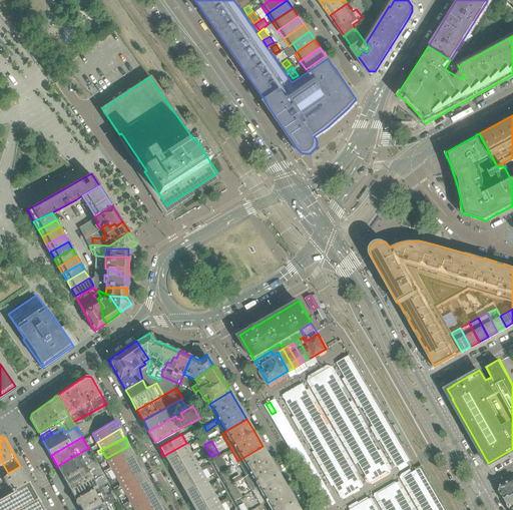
[(169,464),(191,451),(190,450),(186,443),(163,456),(164,459),(166,459),(169,464)]
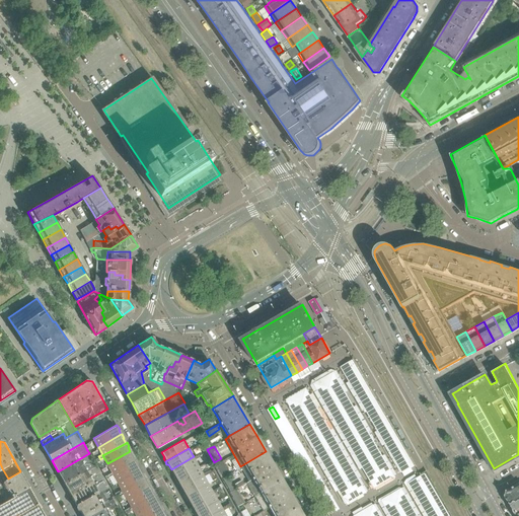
[(113,472),(135,459),(133,455),(134,454),(131,450),(130,451),(107,463),(112,470),(107,472),(109,475),(114,473),(113,472)]
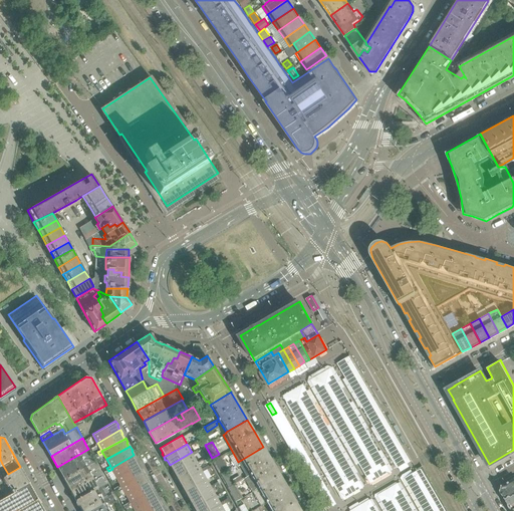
[(227,486),(235,500),(254,489),(258,487),(279,474),(270,460),(263,447),(238,462),(246,475),(233,483),(228,486),(227,486)]
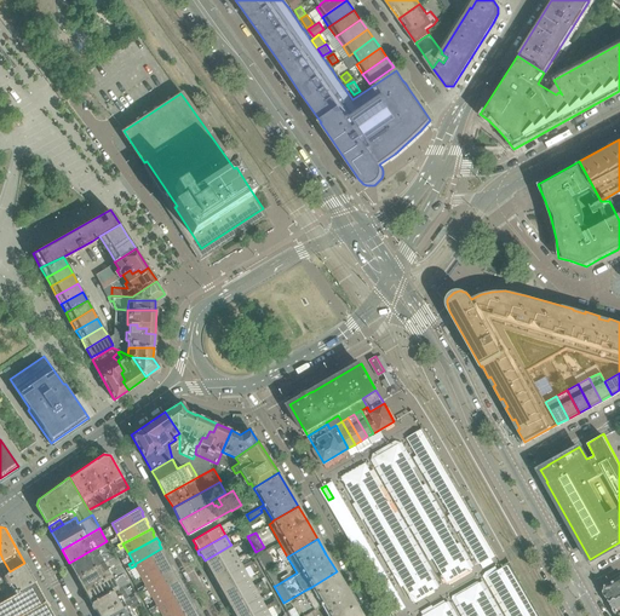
[(76,575),(114,554),(107,541),(69,563),(76,575)]
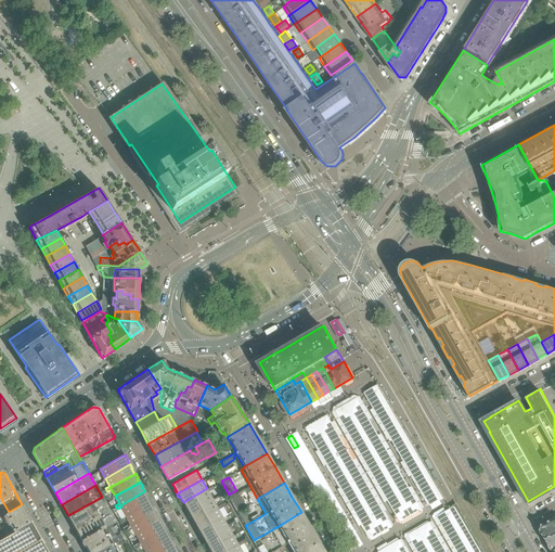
[(213,498),(208,490),(211,488),(210,485),(206,487),(207,488),(183,502),(186,508),(184,509),(186,512),(213,498)]
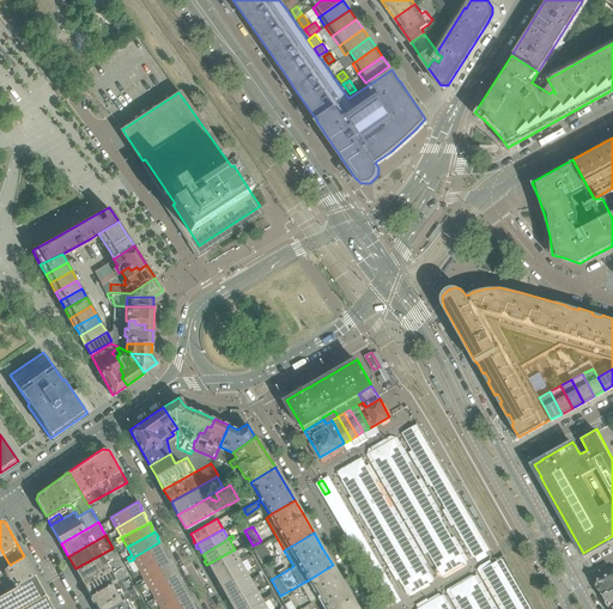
[(139,567),(165,553),(162,547),(163,547),(161,542),(159,542),(133,558),(134,559),(139,567)]
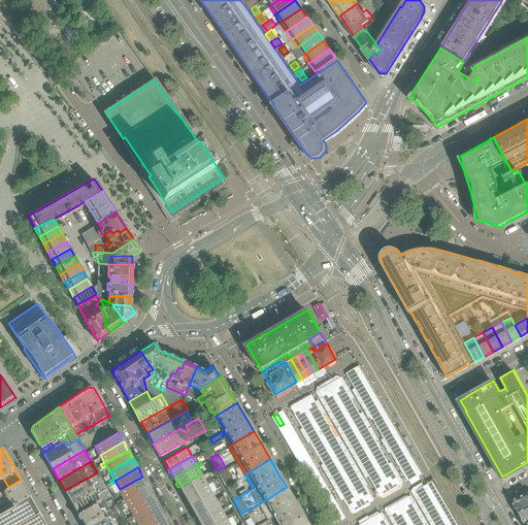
[(229,472),(226,467),(220,470),(223,477),(229,472)]
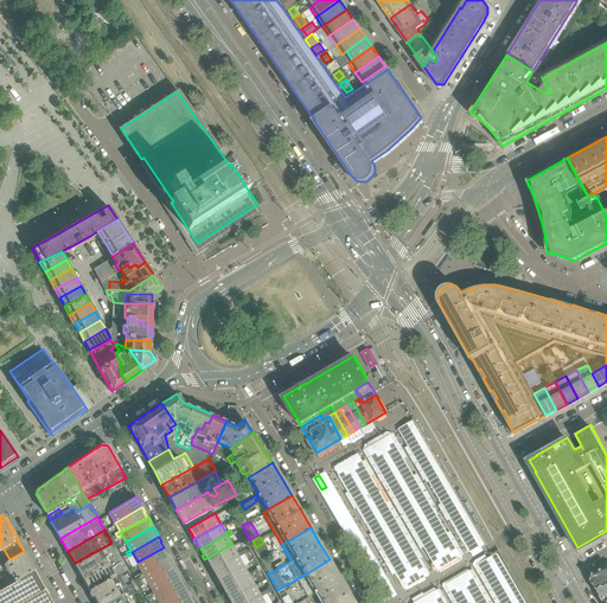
[(82,576),(119,556),(112,543),(75,563),(82,576)]
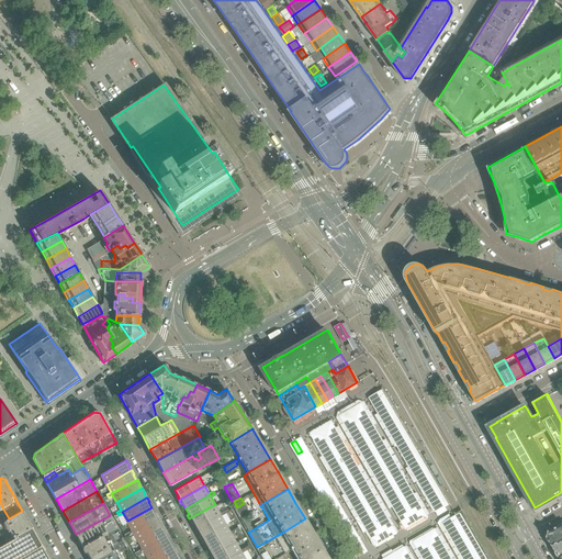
[(195,526),(220,513),(220,511),(215,504),(189,518),(191,522),(192,521),(195,526)]
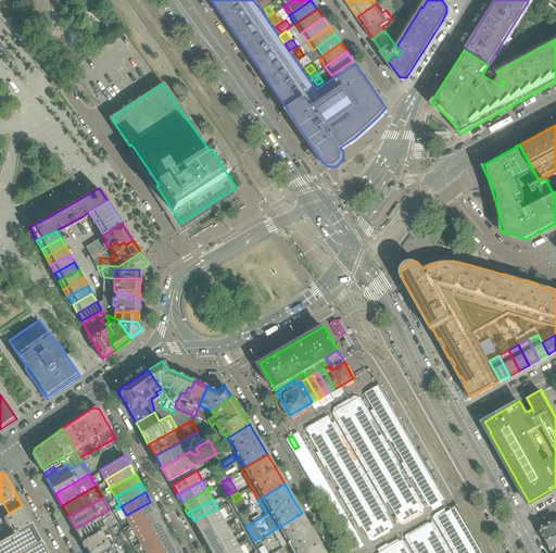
[(130,525),(155,511),(152,506),(153,505),(151,501),(150,502),(126,515),(129,523),(126,525),(128,528),(131,526),(130,525)]
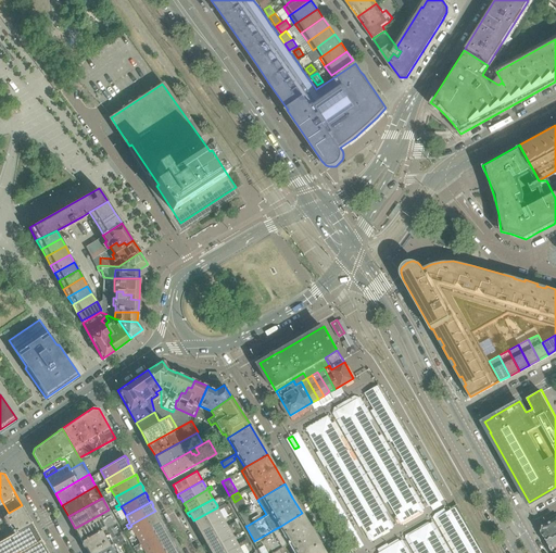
[(223,516),(218,508),(223,506),(220,504),(217,505),(217,507),(193,520),(197,527),(196,527),(197,531),(223,516)]
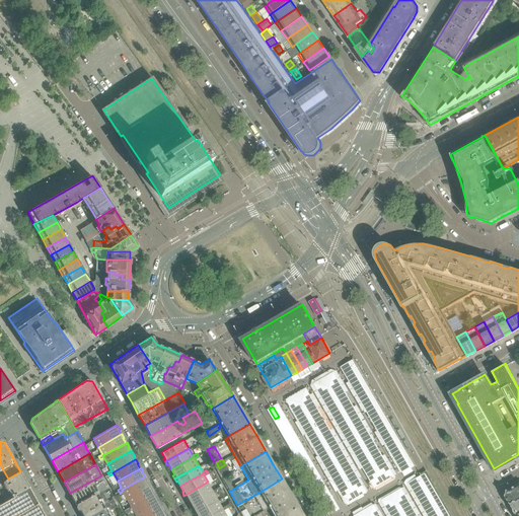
[(29,487),(23,477),(21,476),(20,474),(20,472),(20,471),(8,478),(2,482),(7,491),(9,490),(13,497),(29,488),(28,487),(29,487)]
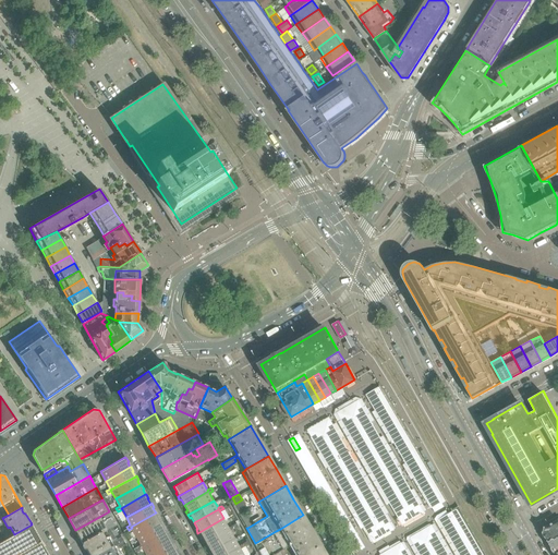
[(253,525),(244,509),(239,513),(247,528),(253,525)]
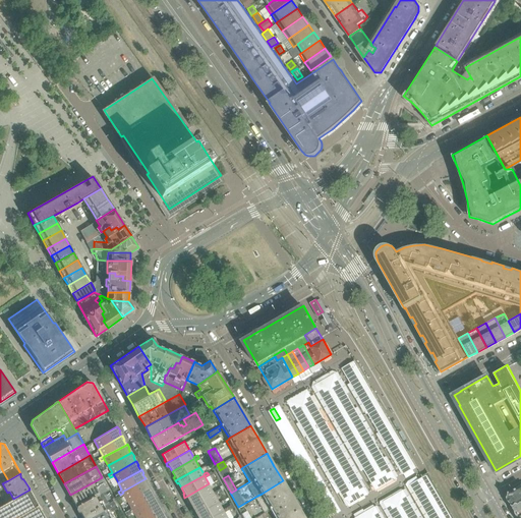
[(99,494),(108,488),(102,477),(70,495),(76,506),(95,496),(100,494),(99,494)]
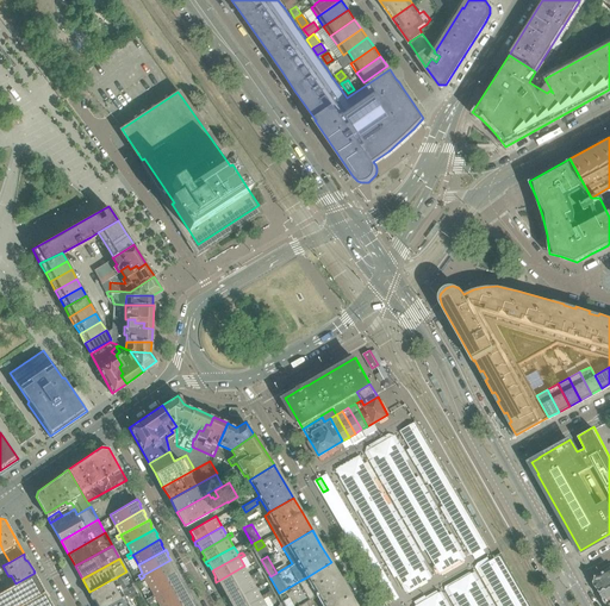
[(149,585),(175,569),(173,564),(174,563),(170,558),(170,560),(143,575),(144,576),(149,585)]
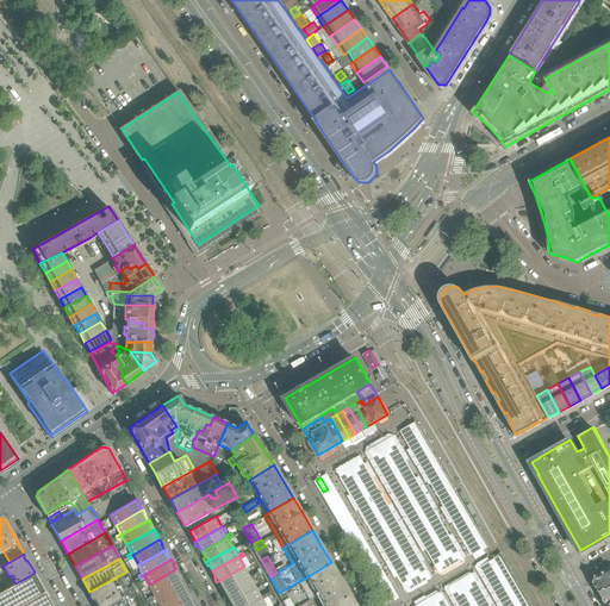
[(329,605),(349,594),(341,579),(331,562),(306,578),(302,580),(311,597),(315,593),(322,605),(329,605)]
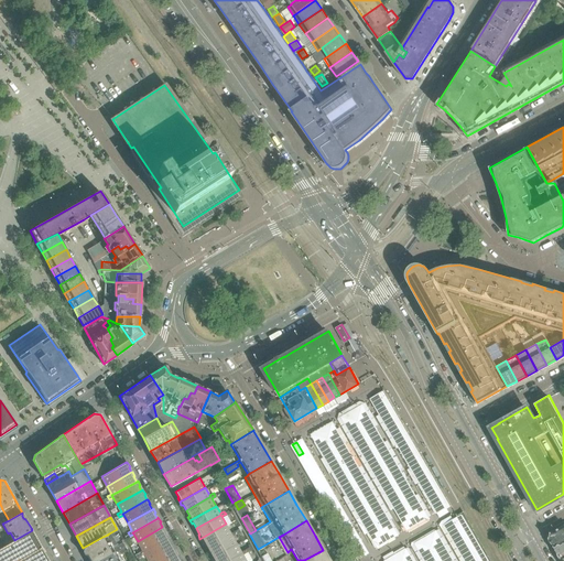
[(231,533),(230,531),(226,524),(199,539),(202,542),(204,541),(207,547),(231,533)]
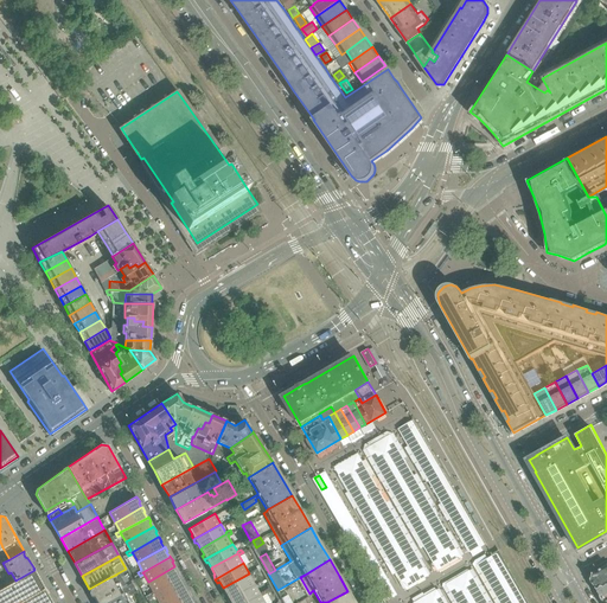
[(606,581),(606,564),(593,572),(590,578),(596,588),(606,581)]
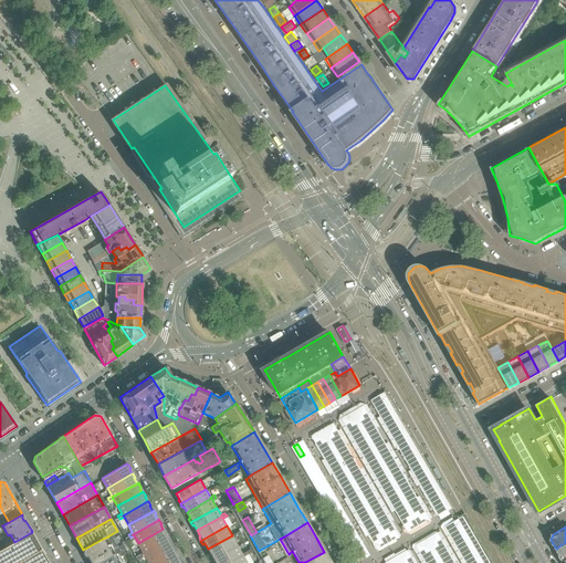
[(144,552),(168,539),(165,533),(166,533),(164,529),(163,529),(138,543),(143,551),(138,553),(140,556),(144,554),(144,552)]
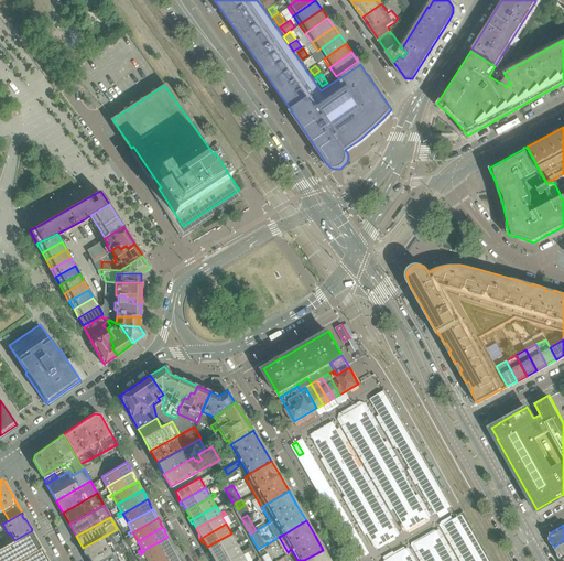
[(237,542),(232,535),(236,532),(235,529),(230,531),(231,533),(207,547),(210,552),(208,553),(210,557),(237,542)]
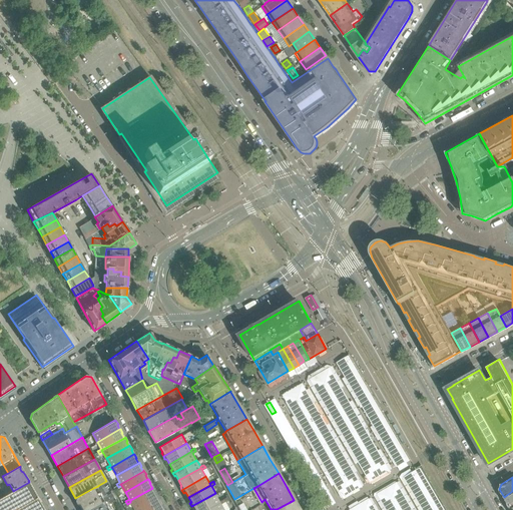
[(0,497),(0,509),(15,509),(17,509),(44,509),(29,482),(13,491),(8,494),(5,489),(2,491),(4,496),(0,497)]
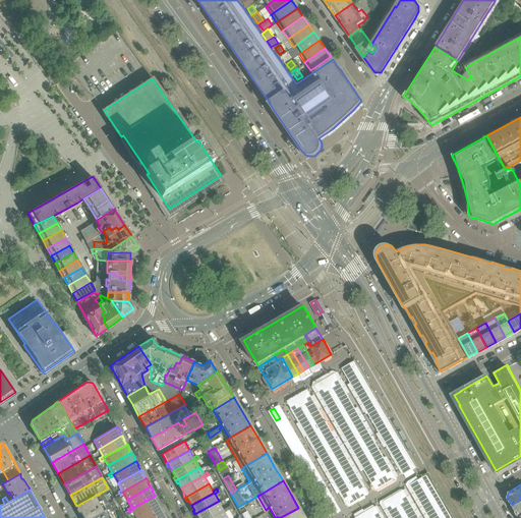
[(136,517),(160,504),(157,500),(158,499),(156,495),(155,496),(132,508),(132,510),(136,517)]
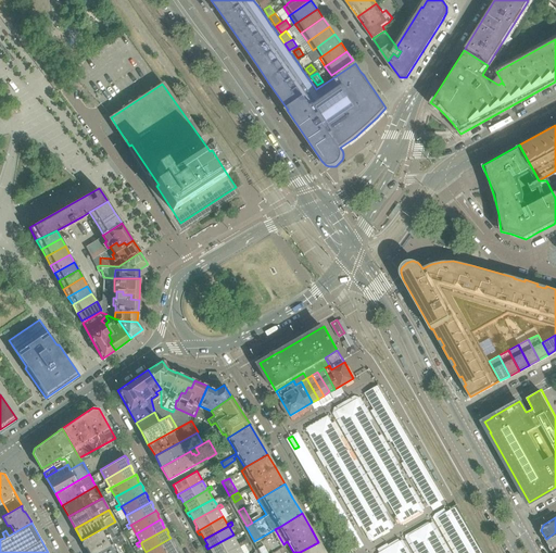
[(116,552),(117,552),(115,548),(126,541),(122,532),(113,537),(116,541),(112,543),(106,533),(104,535),(101,529),(81,540),(88,552),(116,552)]
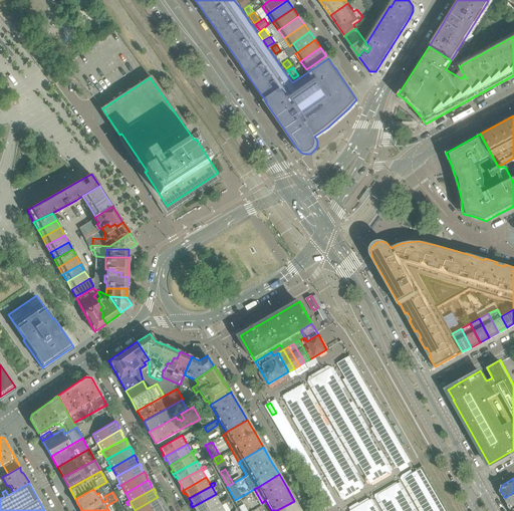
[(510,507),(513,505),(513,492),(505,498),(510,507)]
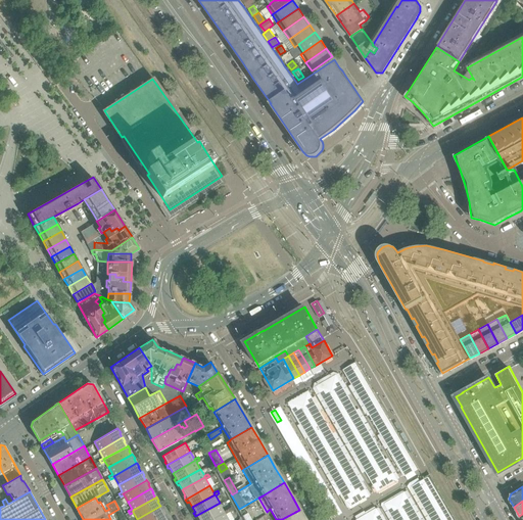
[(198,519),(207,519),(224,511),(224,510),(220,503),(195,516),(197,519),(198,519)]
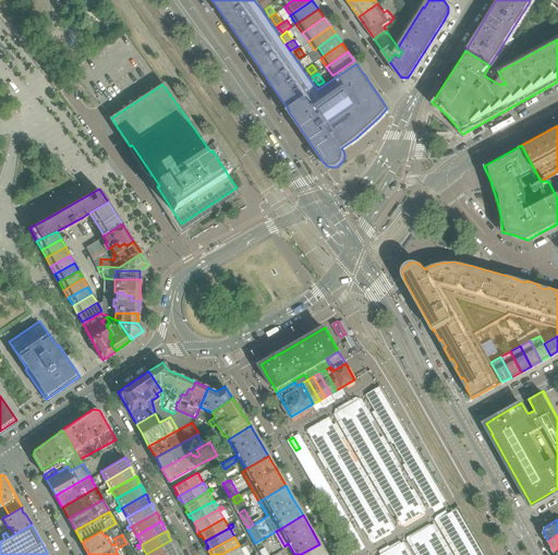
[(165,554),(176,549),(173,544),(174,544),(172,540),(171,540),(146,554),(147,554),(165,554)]
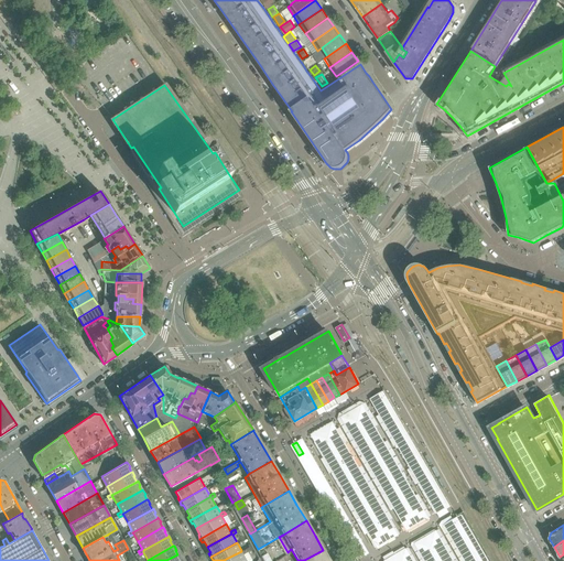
[(247,560),(242,553),(247,551),(245,548),(241,550),(241,551),(224,560),(247,560)]
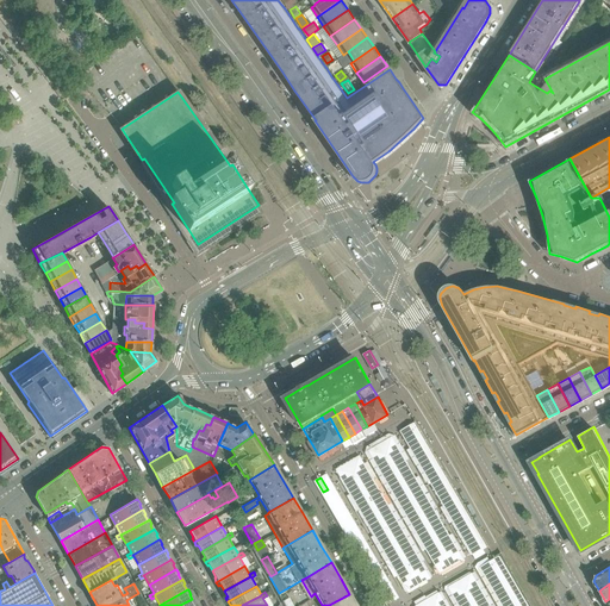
[(356,605),(349,594),(329,605),(356,605)]
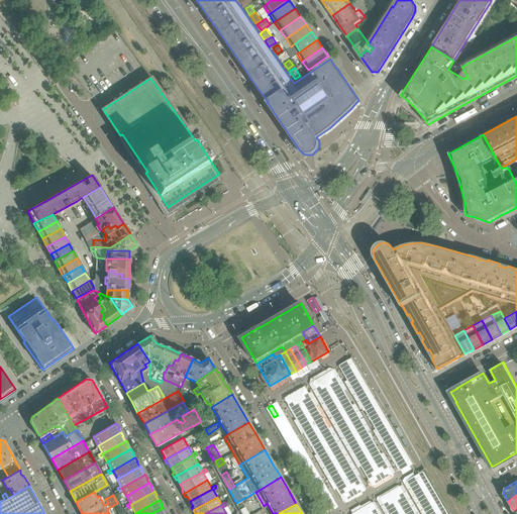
[(249,513),(250,513),(245,505),(239,508),(242,513),(249,513)]
